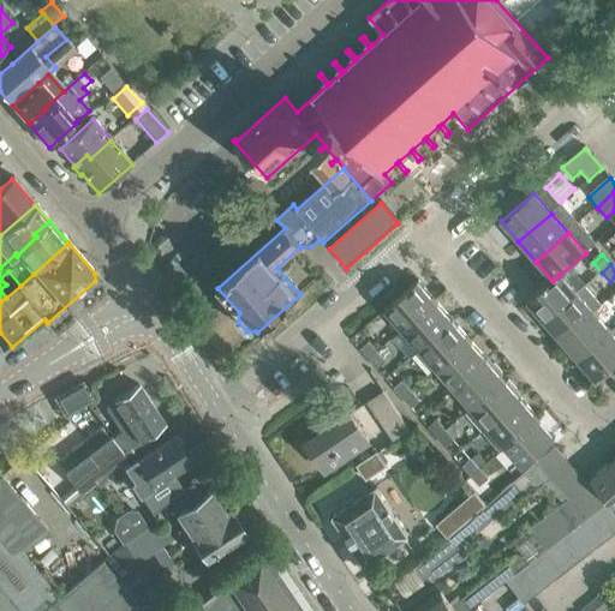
[(551,280),(526,303),(544,322),(577,294),(560,275),(553,281),(551,280)]
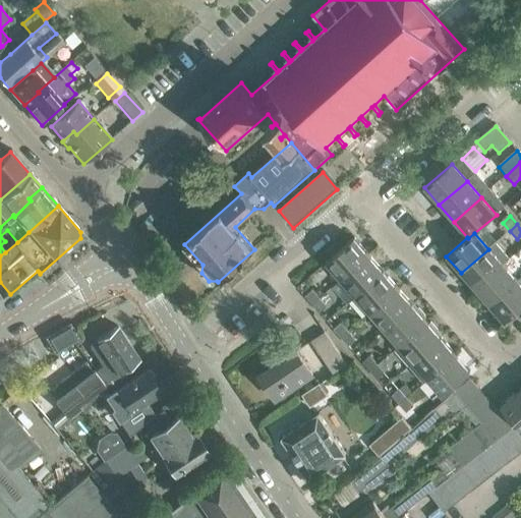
[(326,264),(341,281),(368,257),(353,240),(326,264)]
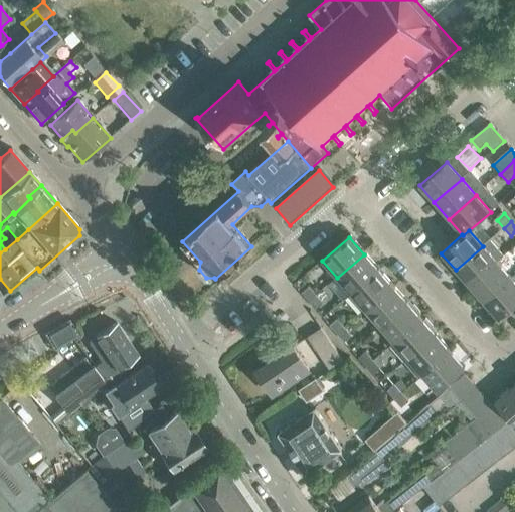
[(489,240),(483,246),(456,270),(470,287),(497,263),(503,258),(489,240)]
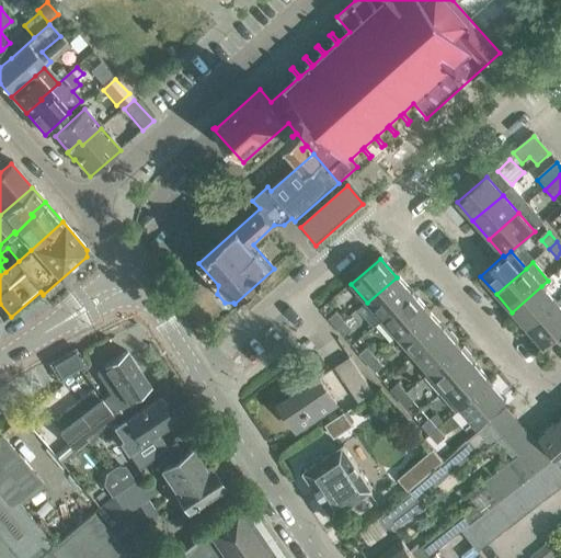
[(367,303),(382,320),(412,295),(397,277),(367,303)]
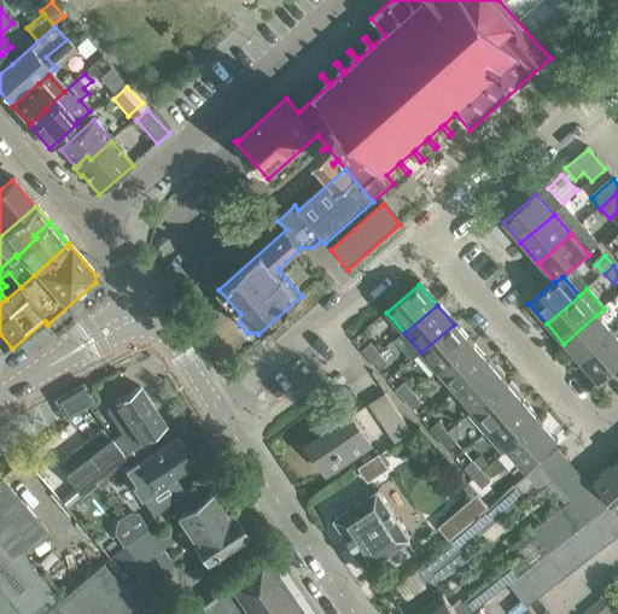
[(564,344),(581,363),(613,334),(596,315),(564,344)]
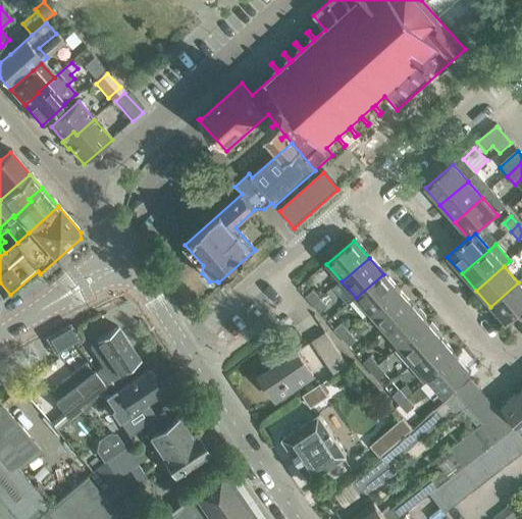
[(398,291),(395,287),(383,274),(356,298),(370,315),(398,291)]
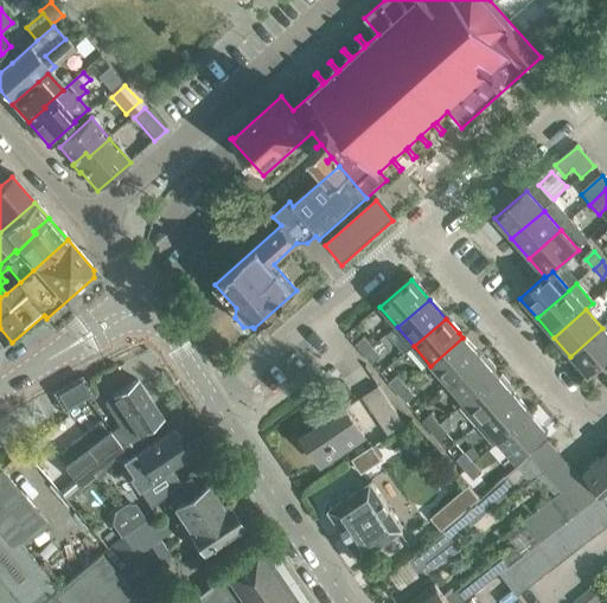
[(606,333),(602,328),(570,357),(588,377),(606,359),(606,333)]
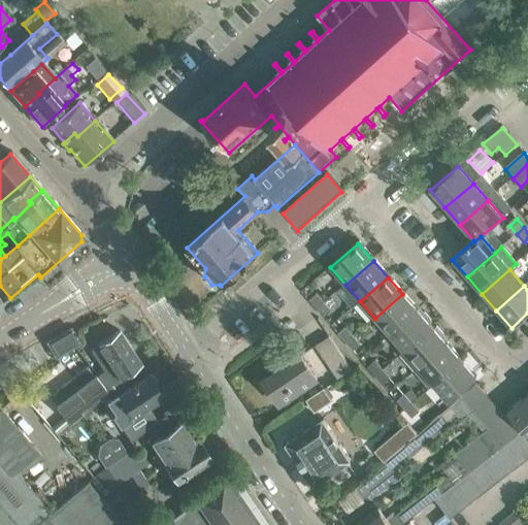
[(374,319),(390,335),(418,310),(402,294),(374,319)]
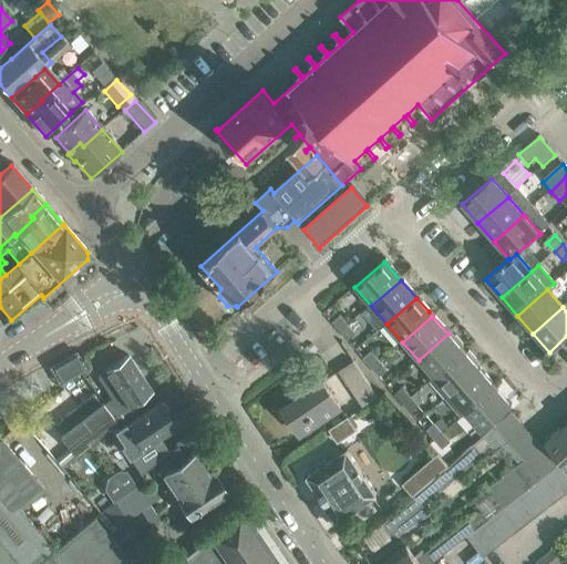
[(348,327),(340,317),(331,325),(340,334),(348,327)]
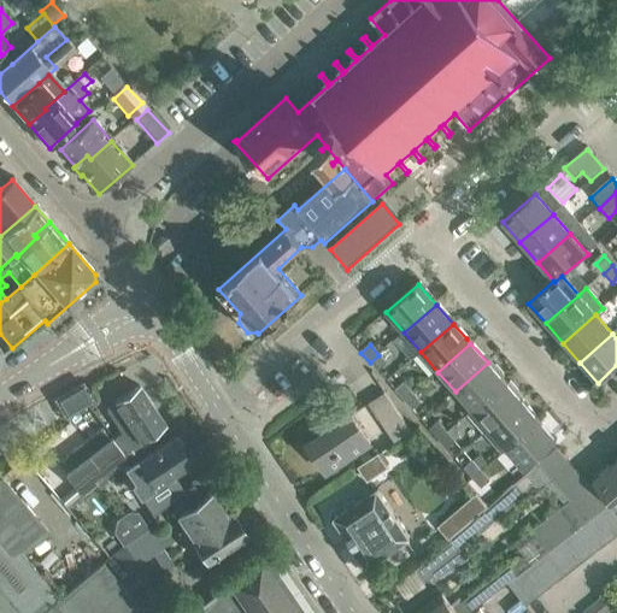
[(387,365),(378,355),(370,363),(377,372),(387,365)]
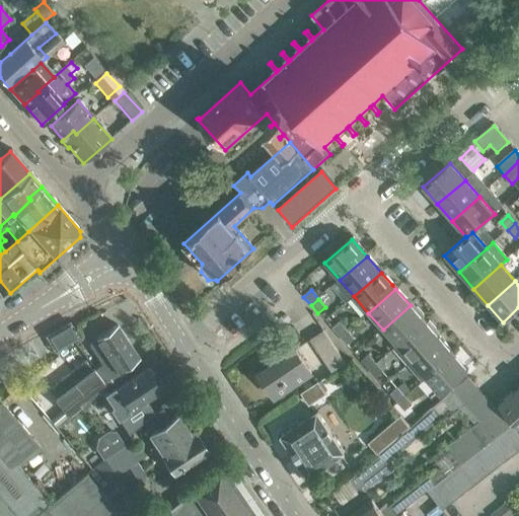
[(383,329),(397,346),(425,322),(423,319),(425,317),(417,308),(415,310),(411,305),(383,329)]
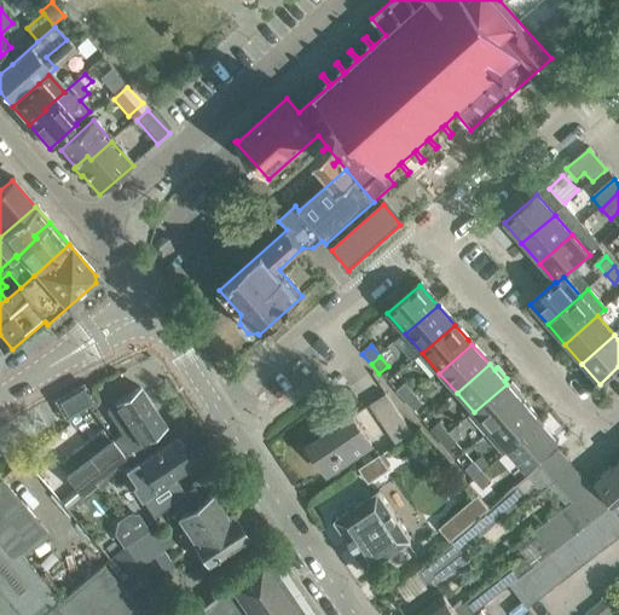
[(507,384),(474,412),(468,417),(485,436),(524,404),(519,398),(521,395),(512,384),(509,387),(507,384)]
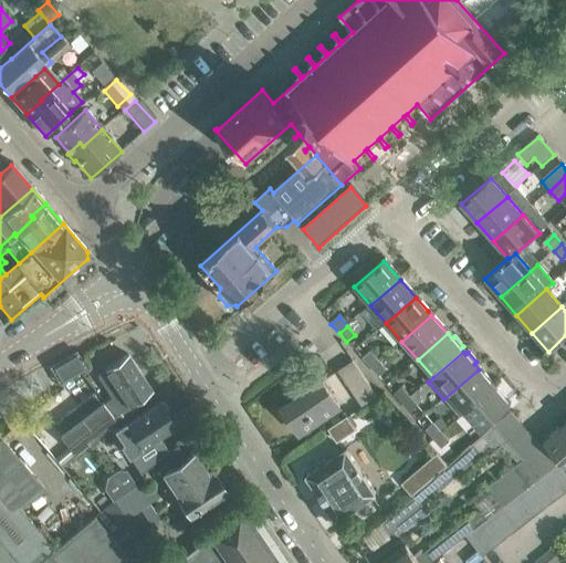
[(378,362),(370,353),(362,360),(370,368),(378,362)]
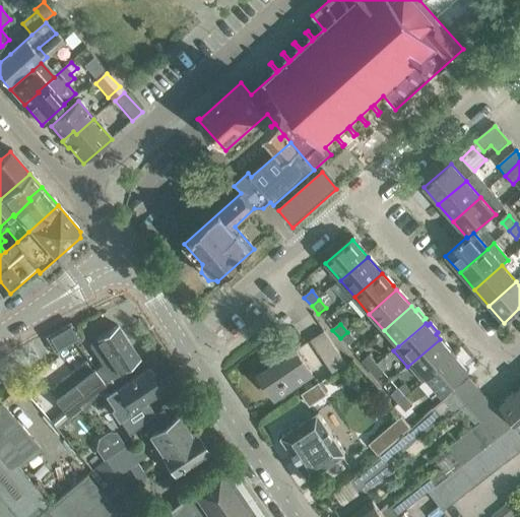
[(78,340),(77,338),(69,325),(47,338),(56,354),(78,340)]
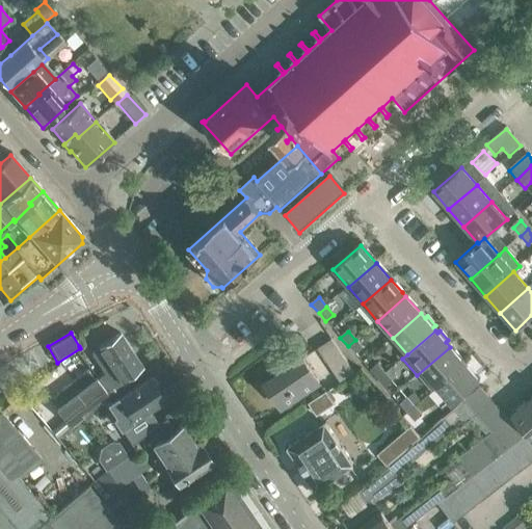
[(141,368),(121,336),(100,349),(91,355),(105,375),(99,378),(111,397),(140,375),(137,371),(141,368)]
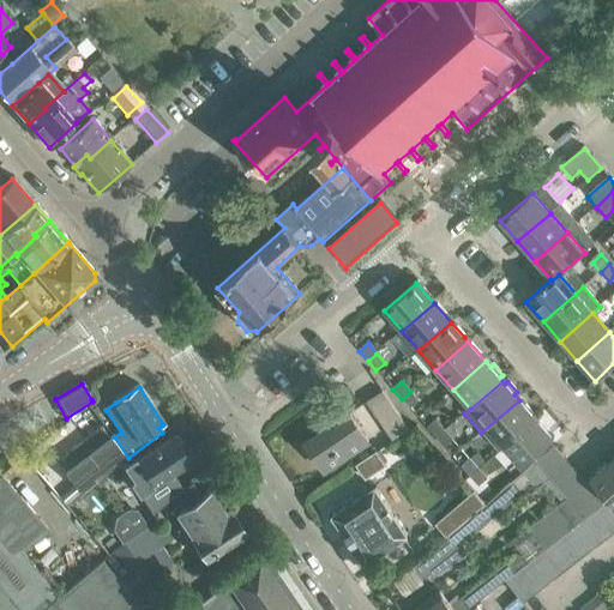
[(419,403),(410,392),(402,399),(410,410),(419,403)]
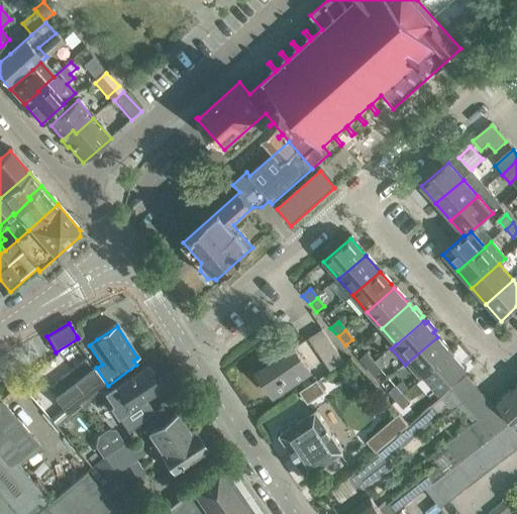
[(344,365),(322,331),(308,340),(331,374),(344,365)]
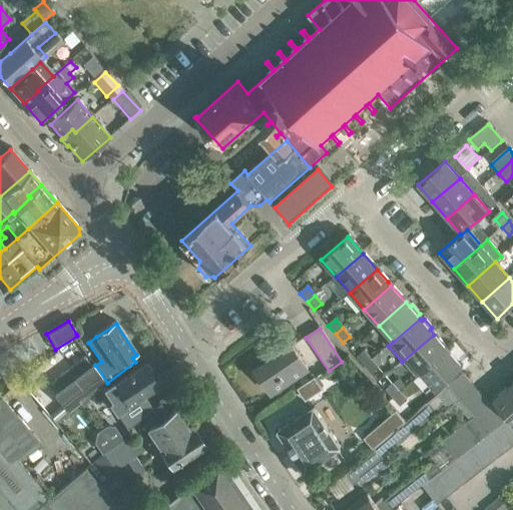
[(417,379),(421,375),(448,351),(434,335),(402,362),(417,379)]
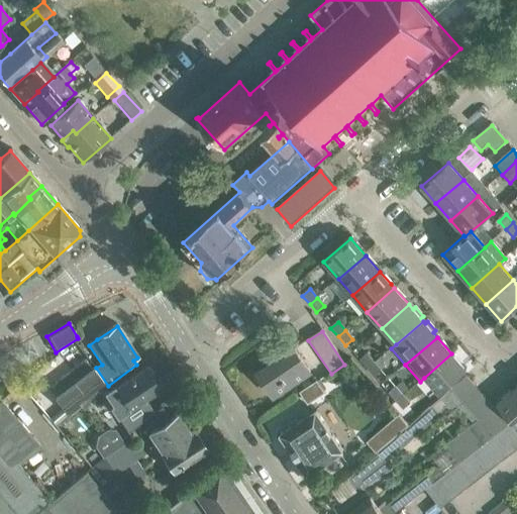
[(274,398),(294,384),(310,373),(294,349),(257,374),(274,398)]
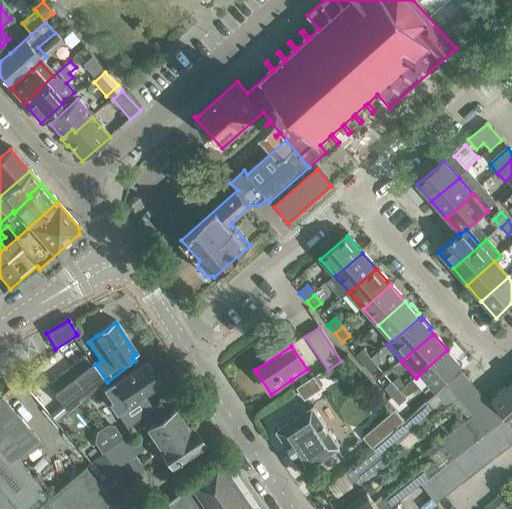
[(462,367),(447,350),(420,374),(435,391),(462,367)]
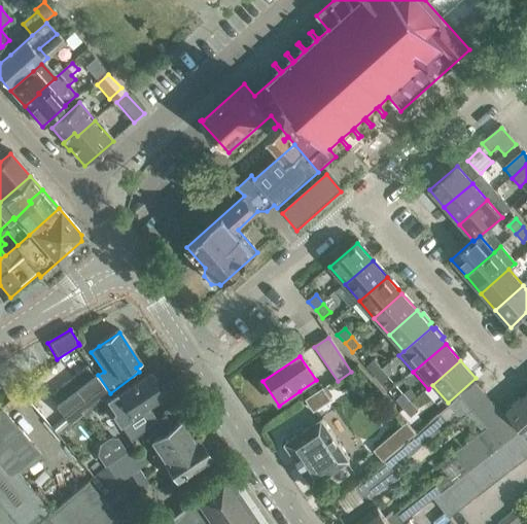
[(381,370),(374,362),(366,369),(374,376),(381,370)]
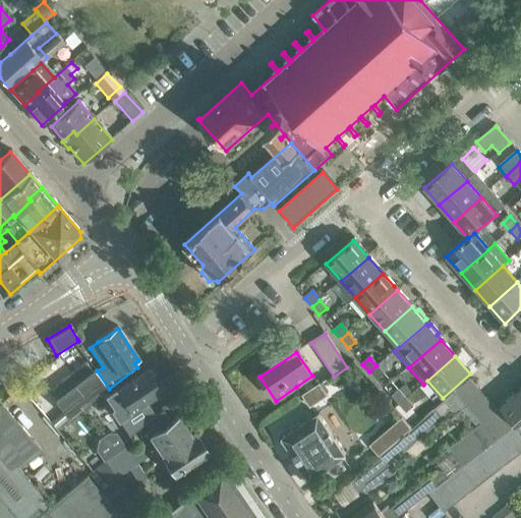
[(93,372),(87,363),(54,386),(60,395),(53,400),(66,418),(78,409),(76,407),(105,388),(103,385),(103,384),(100,380),(95,371),(93,372)]
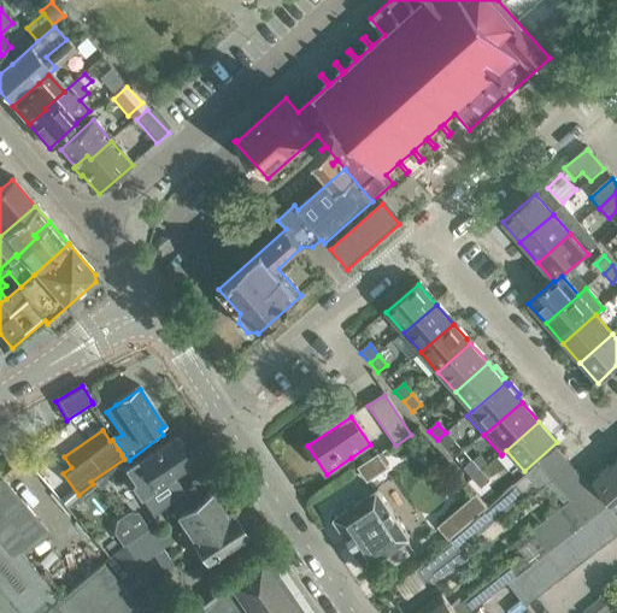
[(453,441),(446,432),(438,440),(445,449),(453,441)]
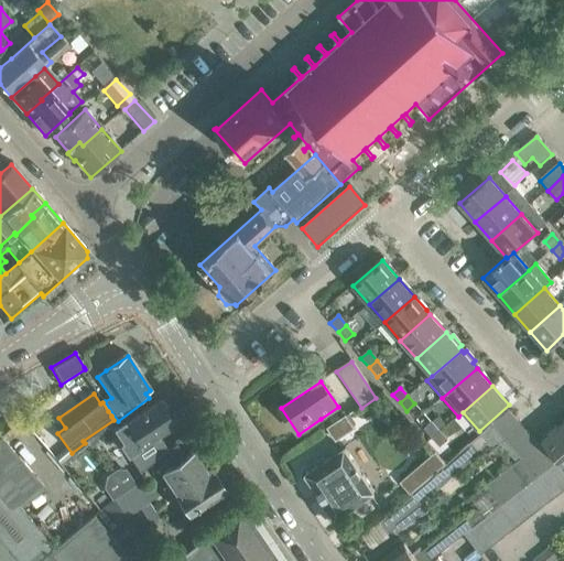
[(159,403),(158,401),(117,429),(126,443),(123,445),(142,473),(162,456),(167,452),(158,437),(174,425),(166,414),(169,411),(163,403),(159,403)]
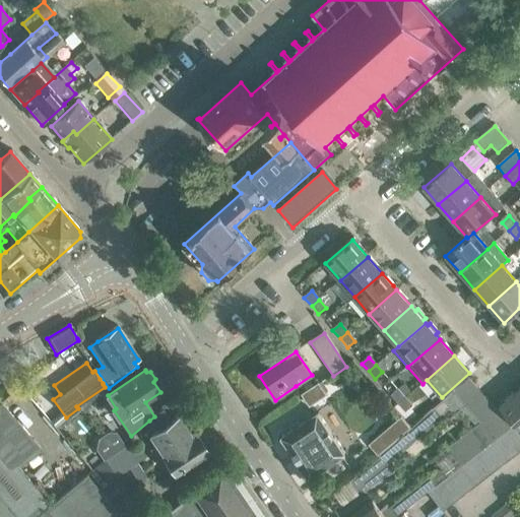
[(453,393),(480,424),(434,460),(447,477),(454,472),(464,465),(472,458),(482,450),(492,443),(502,436),(512,429),(468,379),(453,393)]
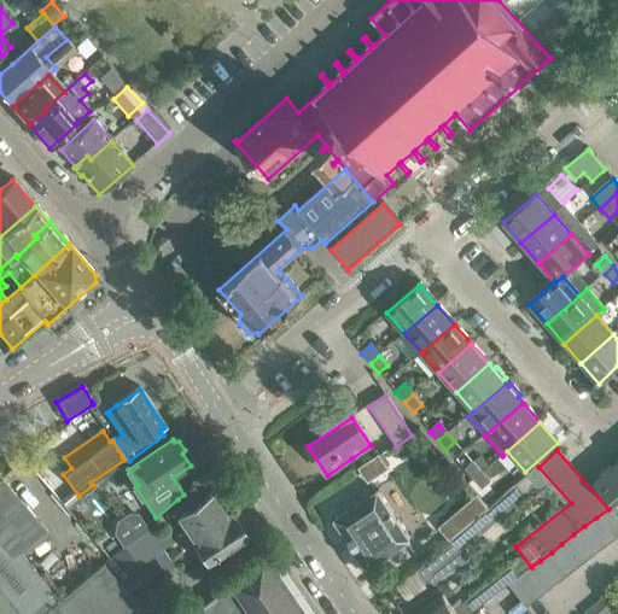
[(360,472),(368,485),(388,472),(379,458),(360,472)]
